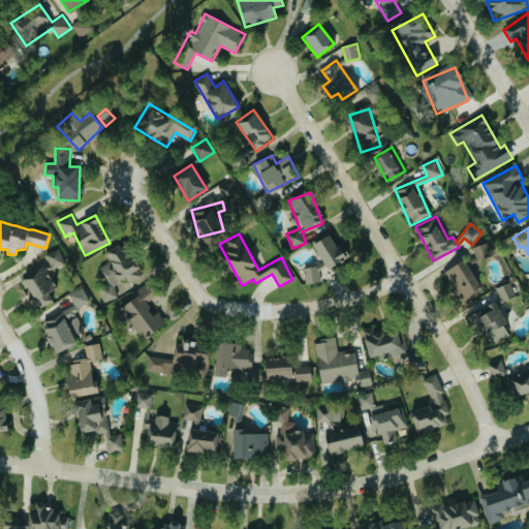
[(350,257),(342,241),(335,245),(330,235),(313,243),(325,269),(350,257)]
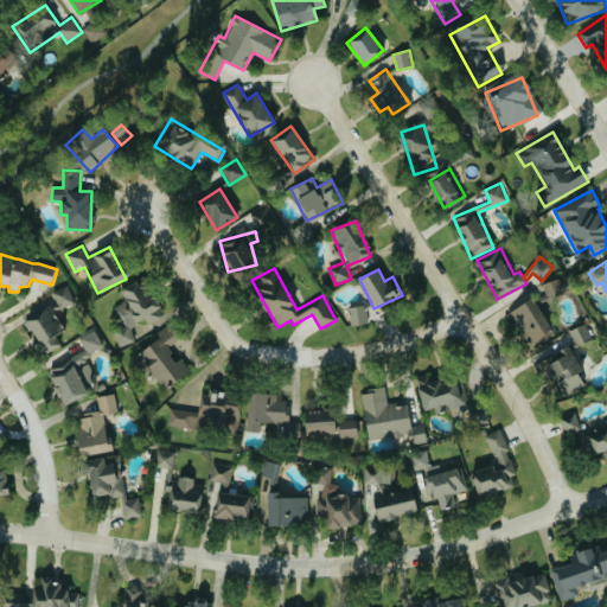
[(543,286),(549,299),(566,292),(558,278),(543,286)]
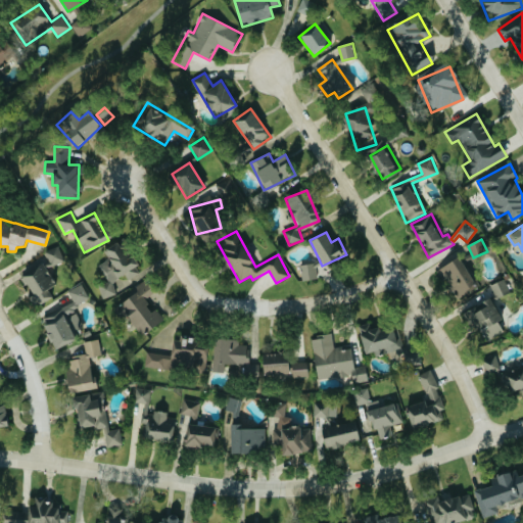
[(103,299),(117,293),(112,281),(126,276),(127,280),(138,275),(124,240),(104,248),(109,259),(100,264),(108,282),(98,287),(103,299)]
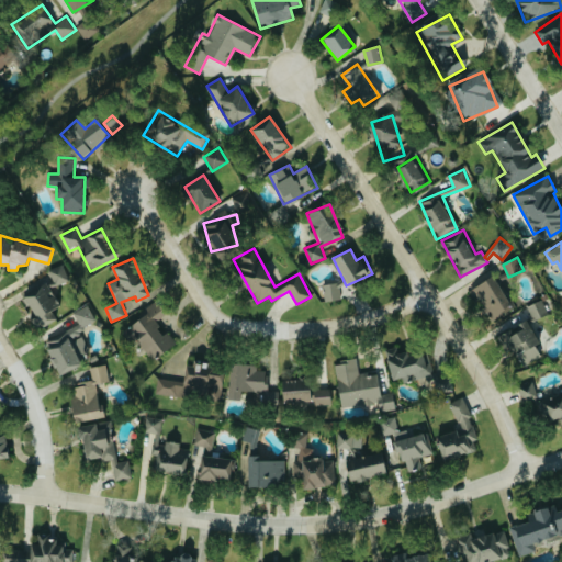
[(62,306),(54,288),(70,281),(64,265),(43,273),(48,285),(23,295),(36,328),(56,321),(52,310),(62,306)]
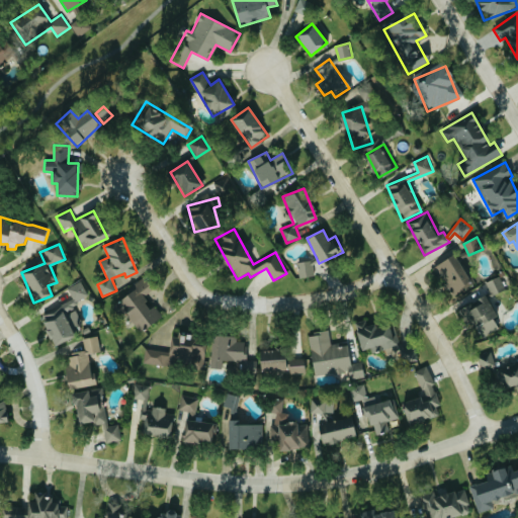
[(453,296),(472,283),(452,254),(433,268),(453,296)]
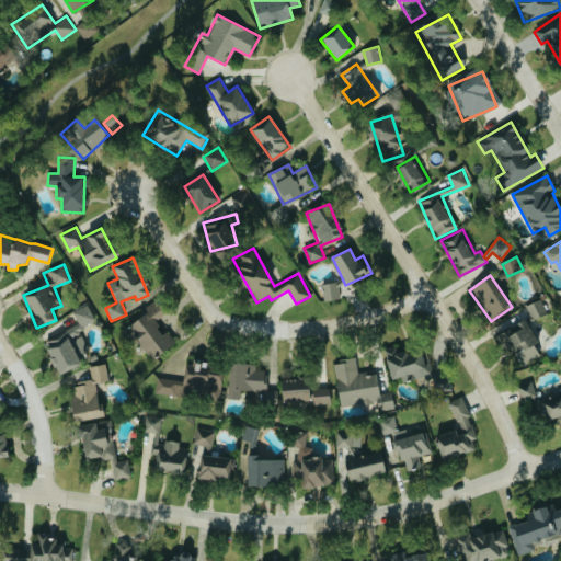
[(324,301),(343,298),(341,282),(322,284),(324,301)]
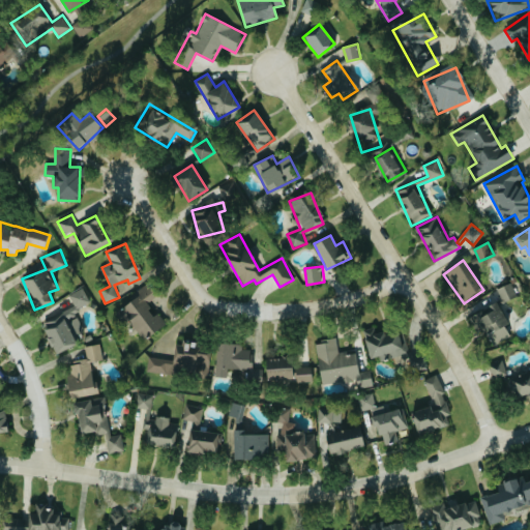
[(498,288),(502,302),(517,297),(512,284),(498,288)]
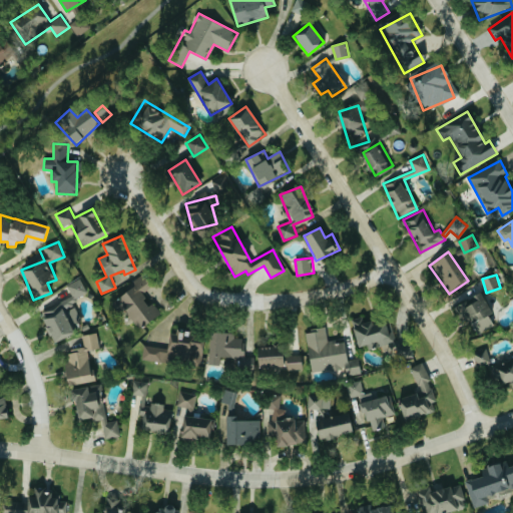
[(118,296),(137,329),(161,315),(152,300),(148,302),(143,293),(148,289),(141,276),(132,281),(135,286),(118,296)]
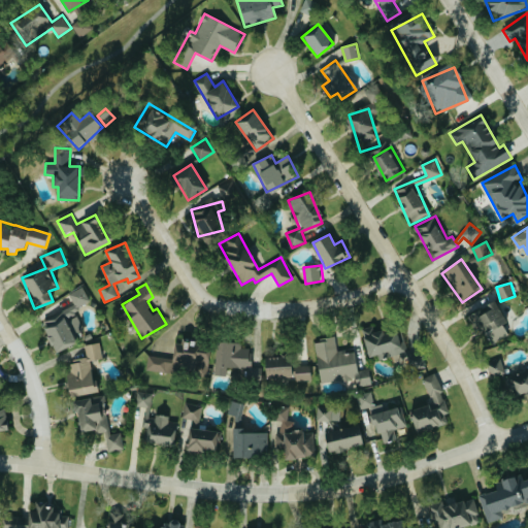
[(68,294),(77,308),(91,300),(81,286),(68,294)]
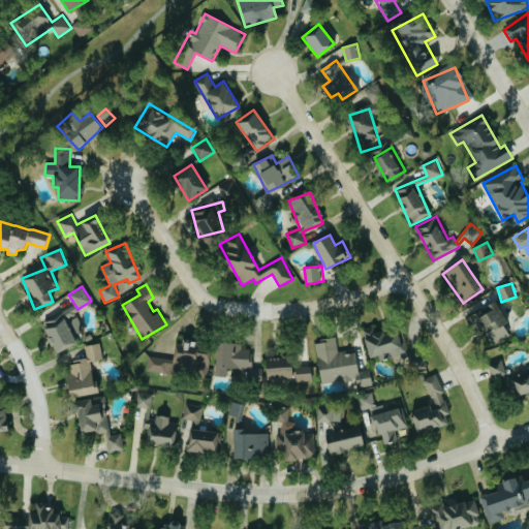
[(508,323),(495,301),(468,316),(476,331),(481,328),(492,345),(509,336),(503,325),(508,323)]
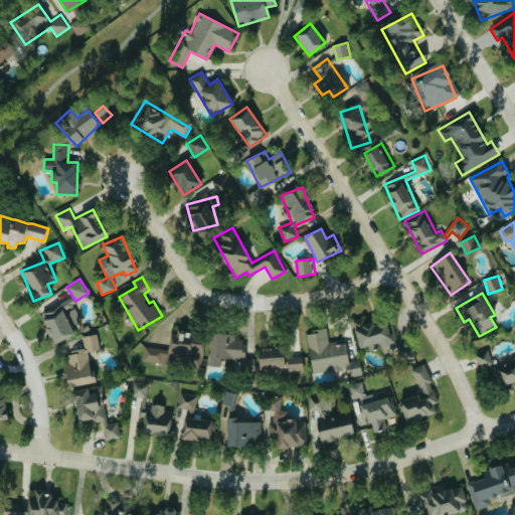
[(69,301),(40,313),(52,343),(82,331),(69,301)]
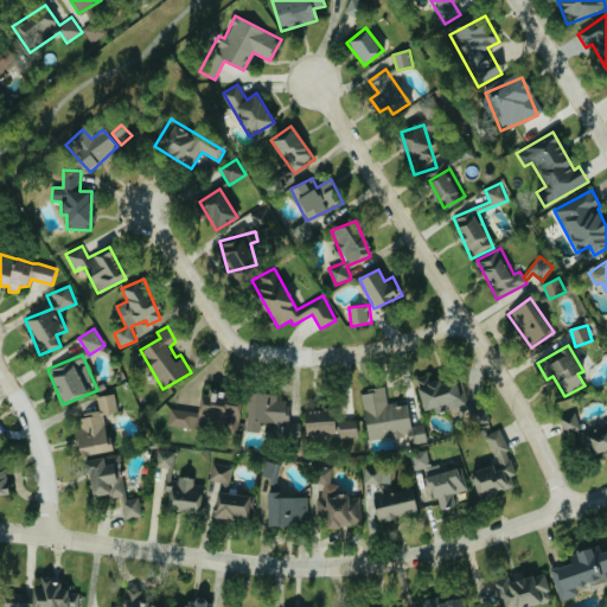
[(421,410),(434,408),(435,411),(467,406),(462,378),(432,384),(429,374),(415,376),(421,410)]
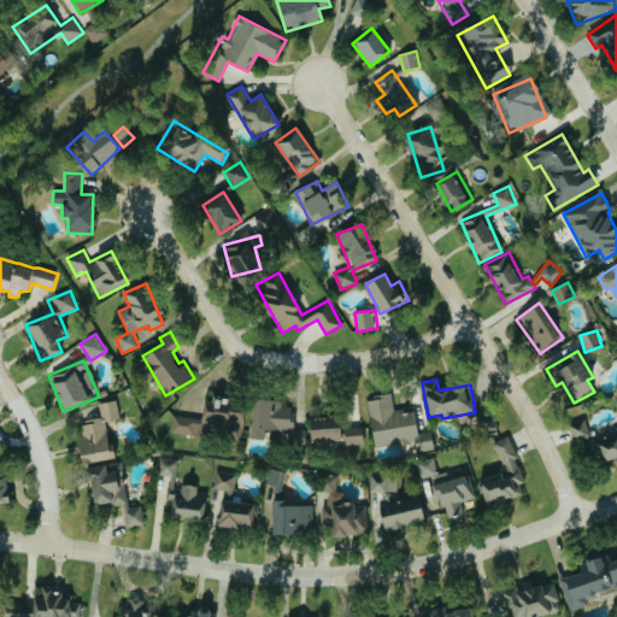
[(375,448),(405,444),(406,453),(434,450),(432,432),(418,433),(415,409),(395,412),(392,394),(366,399),(375,448)]
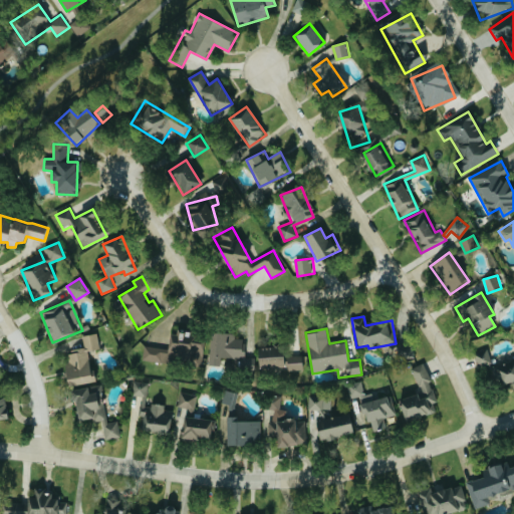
[(144,346),(143,361),(202,365),(204,340),(190,339),(190,333),(177,332),(177,343),(168,343),(167,348),(144,346)]
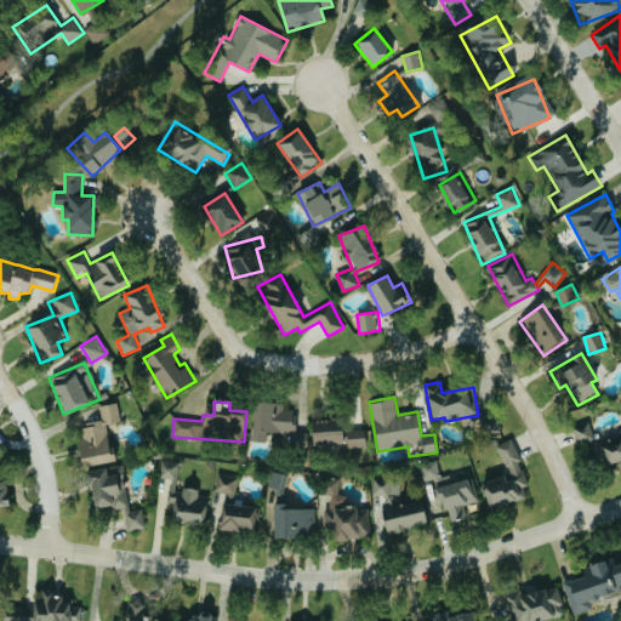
[(100,405),(102,422),(81,425),(84,439),(77,440),(80,467),(114,462),(113,446),(108,448),(106,425),(120,422),(118,403),(100,405)]
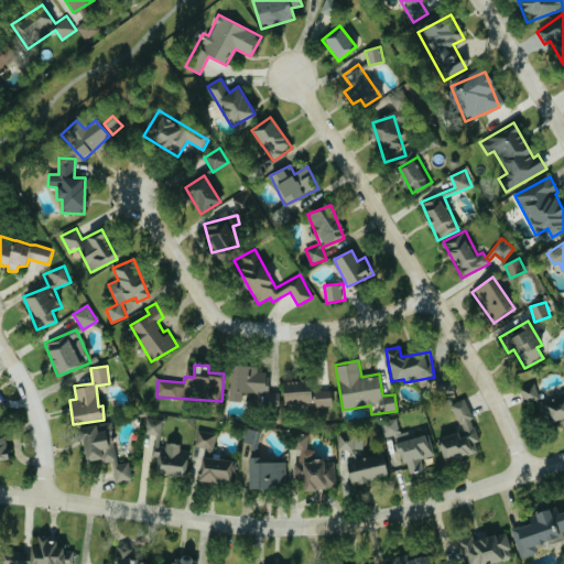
[(228,401),(241,402),(241,392),(268,393),(270,372),(258,371),(258,367),(229,366),(228,401)]
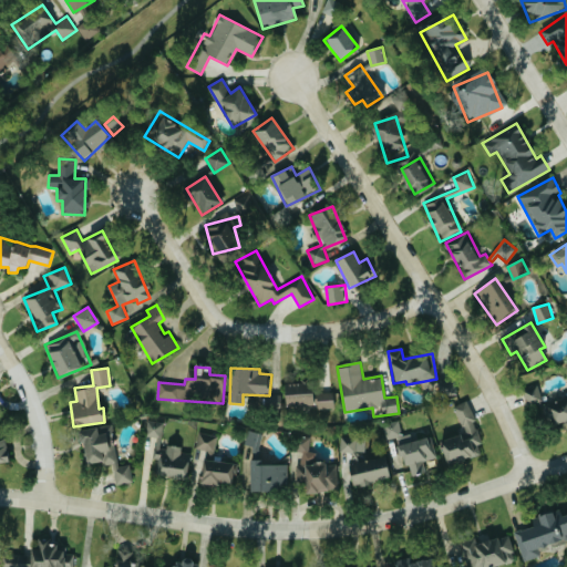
[(284,383),(284,406),(317,405),(317,409),(334,409),(333,391),(311,392),(311,382),(284,383)]
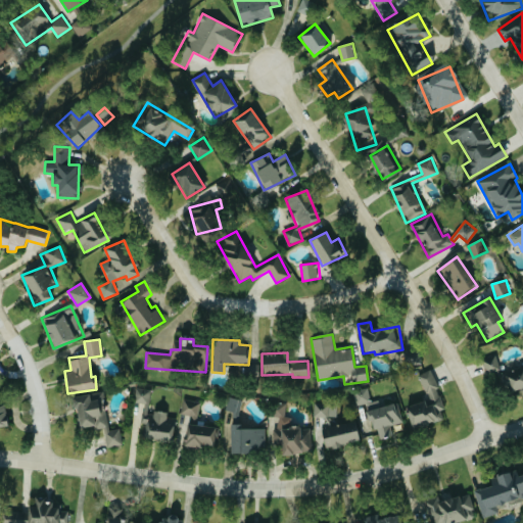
[(522,362),(502,371),(495,355),(481,362),(488,379),(501,374),(508,393),(522,387),(522,362)]
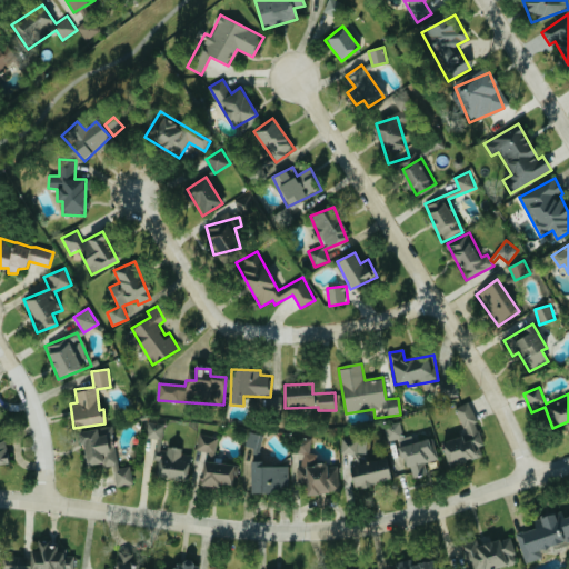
[(455,408),(466,433),(440,445),(450,468),(482,455),(479,447),(485,445),(476,423),(478,423),(469,402),(455,408)]
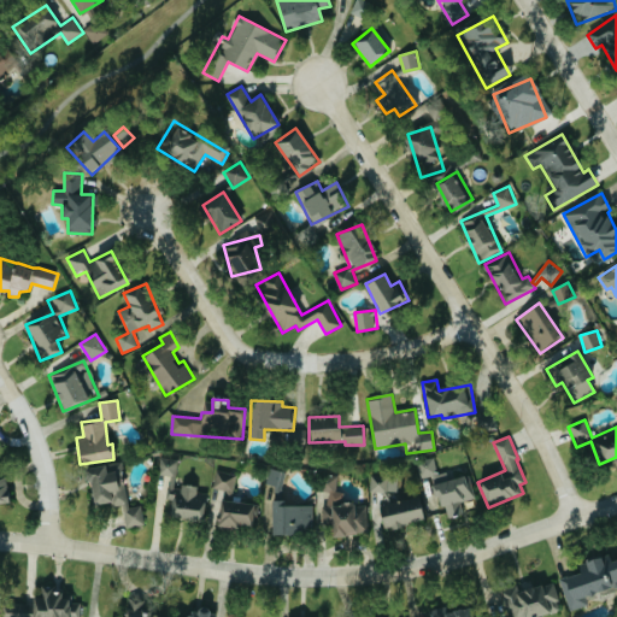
[(176,476),(178,459),(160,457),(159,474),(176,476)]
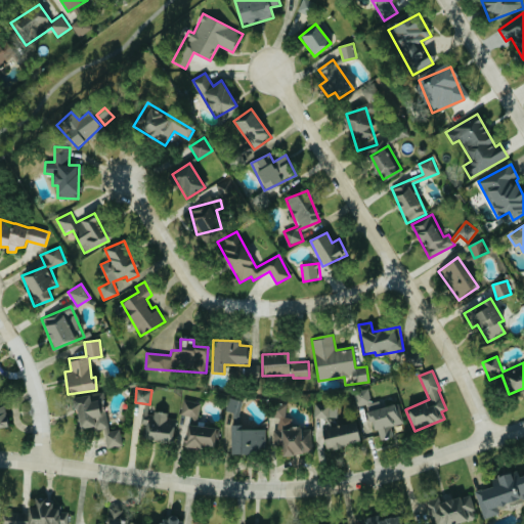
[(110,431),(103,392),(74,397),(79,431),(103,427),(107,448),(123,445),(121,429),(110,431)]
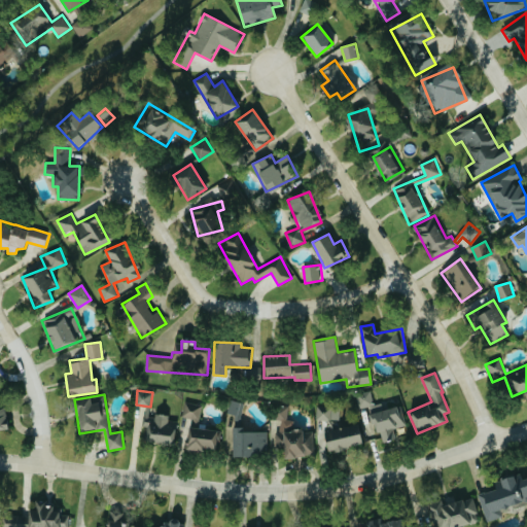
[(182,418),(200,420),(202,405),(184,403),(182,418)]
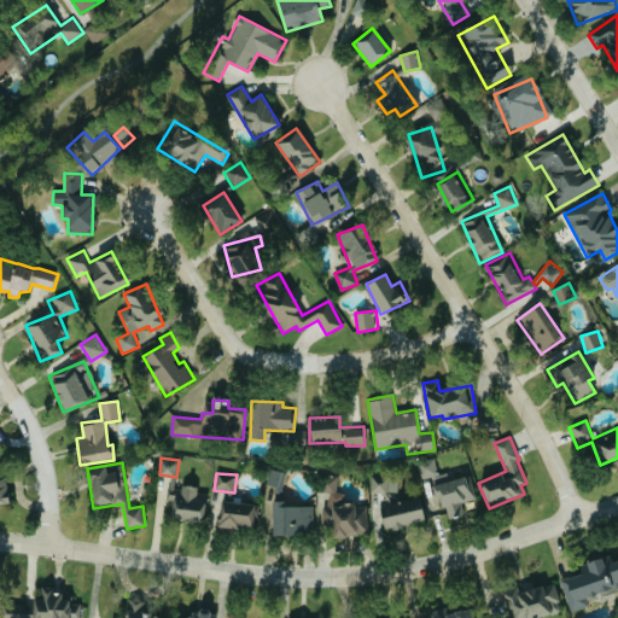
[(332,536),(368,535),(368,505),(344,505),(344,491),(338,493),(338,476),(321,477),(322,493),(324,493),(325,524),(331,524),(332,536)]
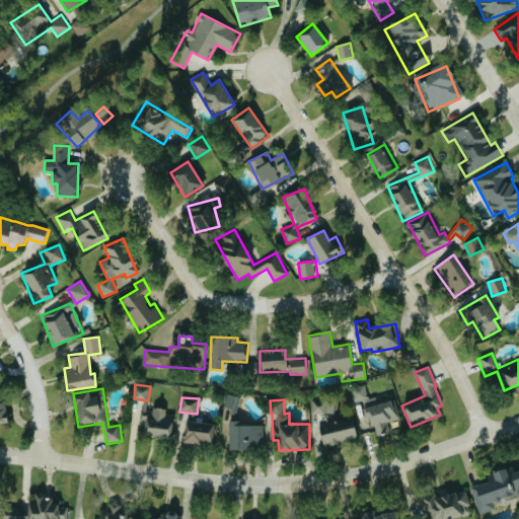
[(332,399),(311,403),(313,416),(316,415),(321,445),(357,439),(353,419),(336,421),(332,399)]
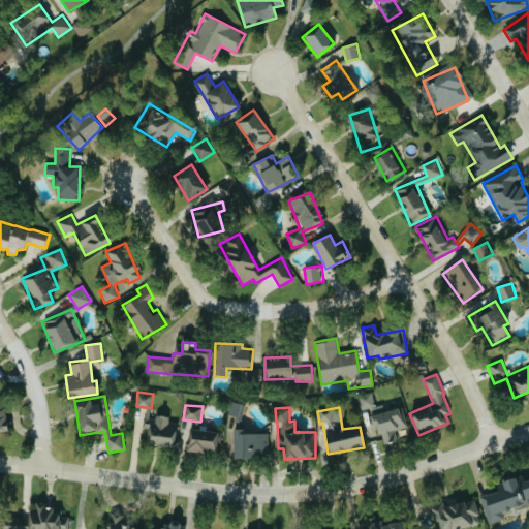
[(174,446),(177,424),(168,423),(169,417),(152,415),(153,409),(148,408),(144,443),(174,446)]
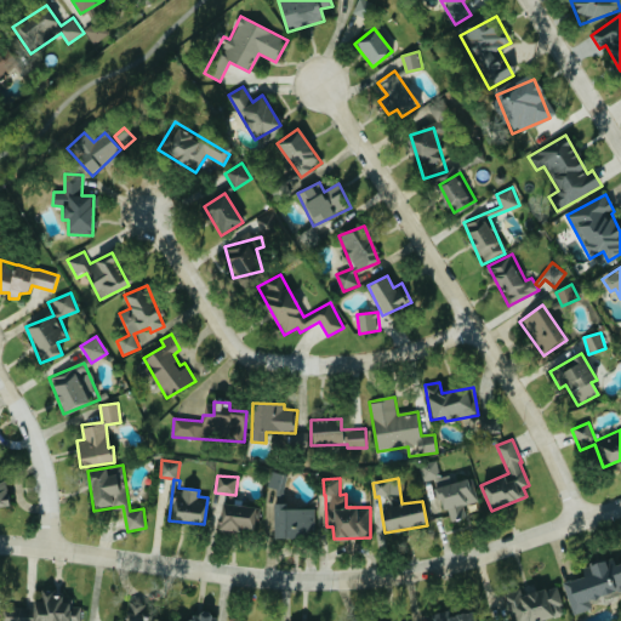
[(289,508),(289,503),(273,503),(272,537),(315,540),(317,510),(289,508)]
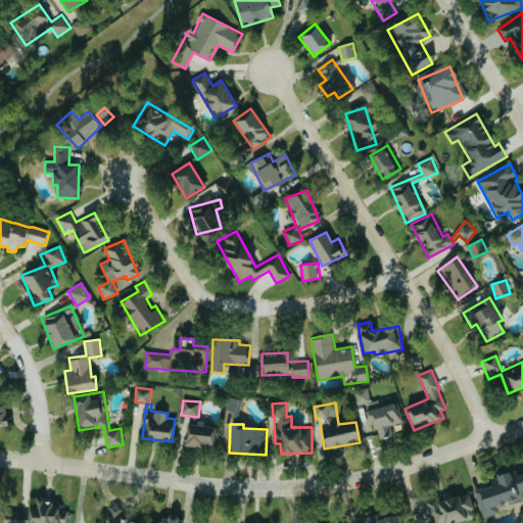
[(216,426),(186,426),(186,447),(215,447),(216,426)]
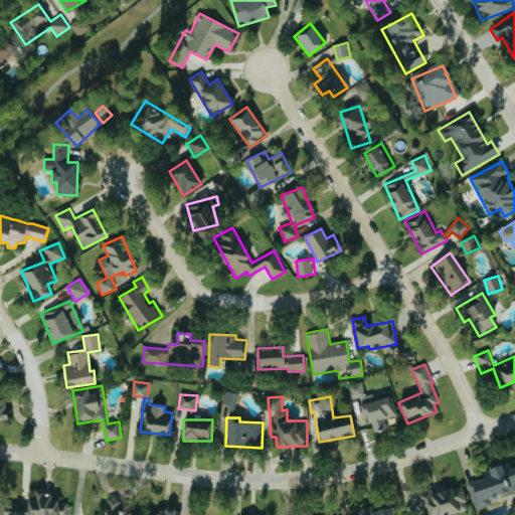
[(475,510),(492,506),(489,497),(514,490),(514,467),(514,462),(482,470),(485,479),(468,483),(475,510)]
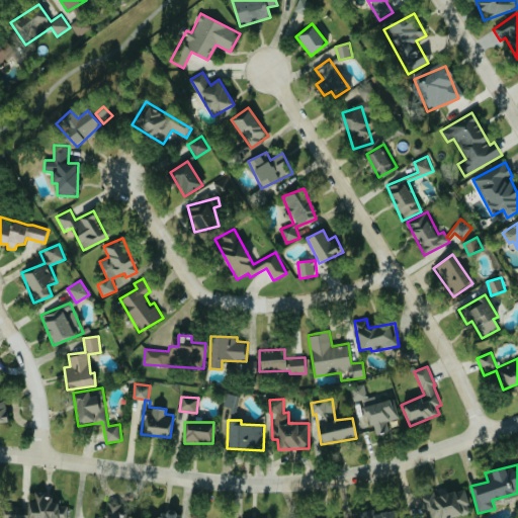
[(423,517),(429,516),(430,517),(450,517),(471,512),(464,489),(435,497),(434,492),(417,496),(423,517)]
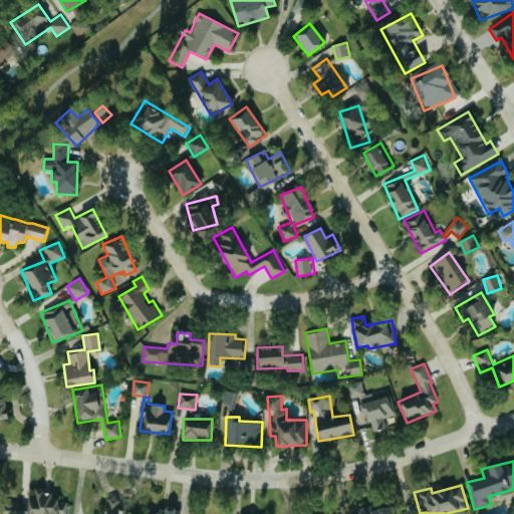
[(27,498),(27,513),(66,513),(66,501),(49,502),(48,488),(34,489),(34,498),(27,498)]
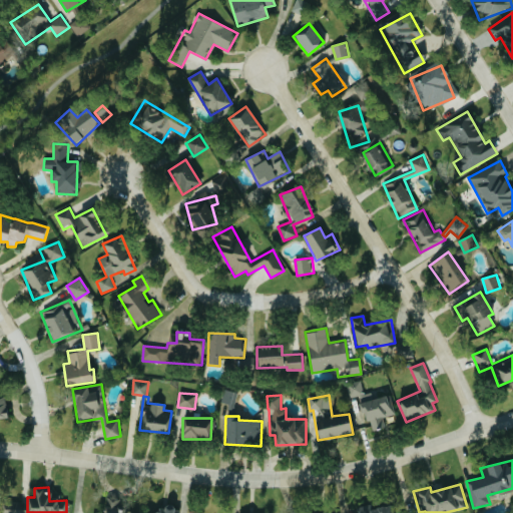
[(129,512),(122,512),(123,499),(105,498),(103,512),(129,512)]
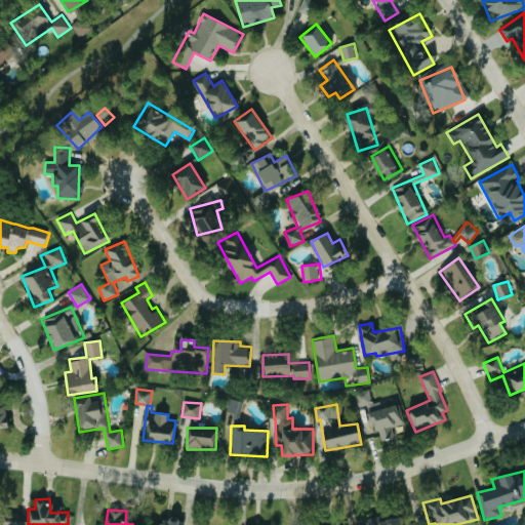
[(26,524),(27,515),(3,513),(2,524),(26,524)]
